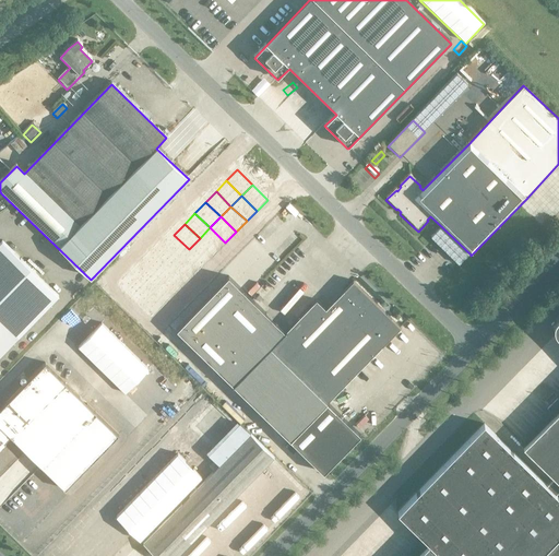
[(210,227),(200,238),(215,253),(225,243),(210,227)]
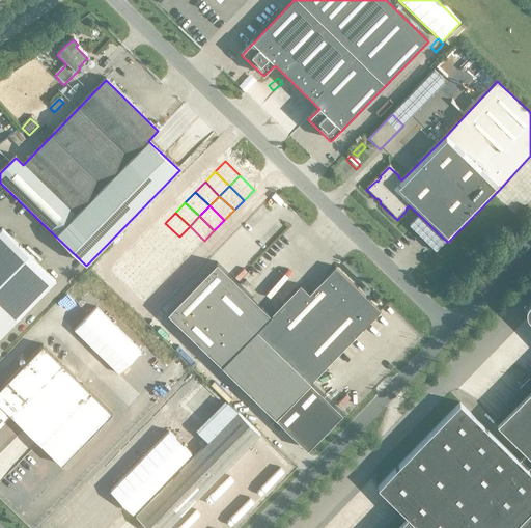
[(165,223),(156,233),(169,247),(179,237),(165,223)]
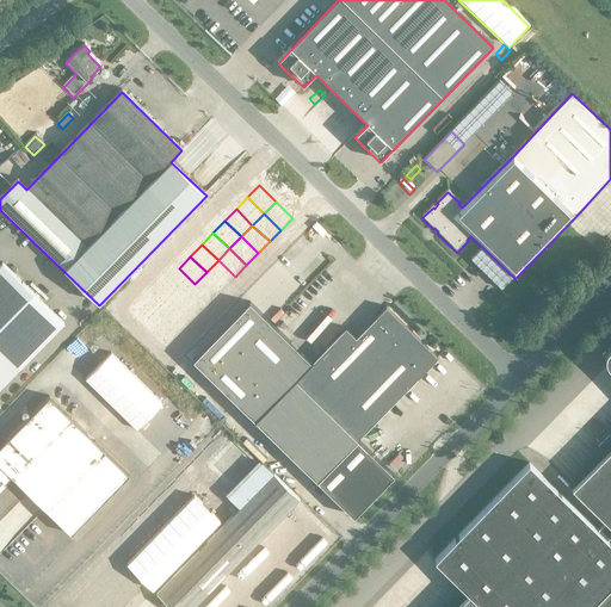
[(218,260),(207,272),(223,289),(235,277),(218,260)]
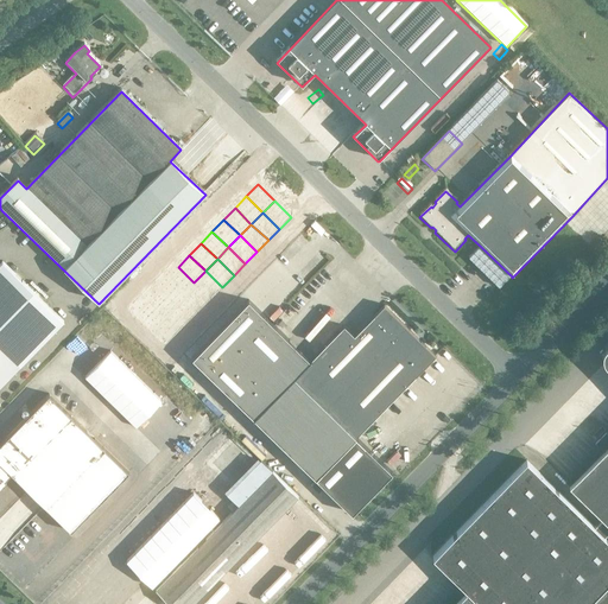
[(0,389),(21,367),(64,324),(2,265),(0,266),(0,389)]
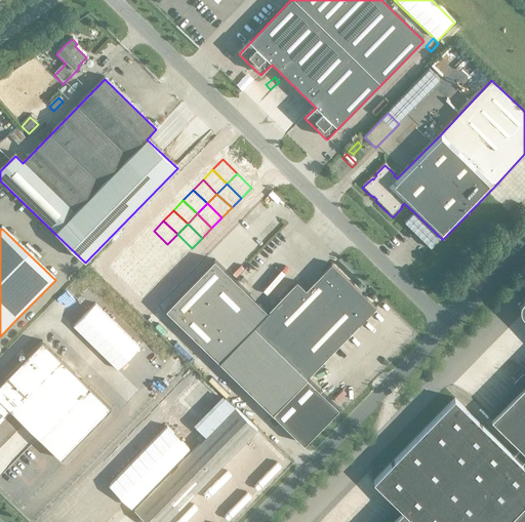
[(154,231),(144,240),(158,254),(167,244),(154,231)]
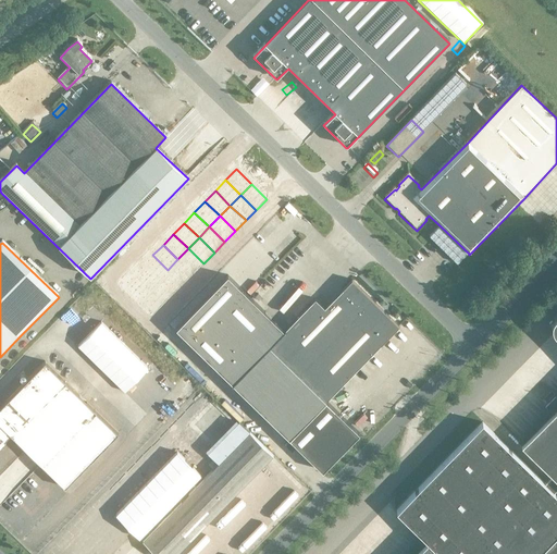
[(188,248),(177,259),(194,274),(203,263),(188,248)]
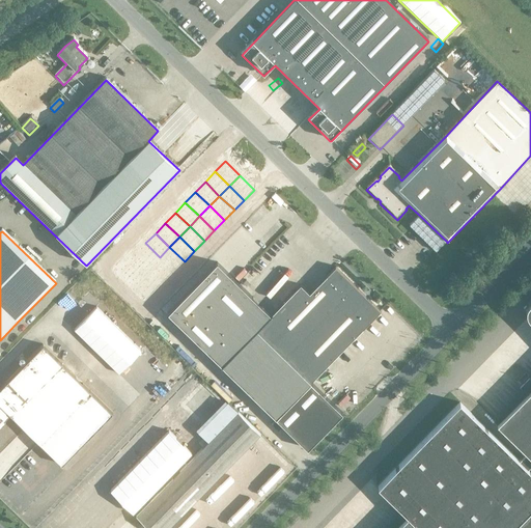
[(145,243),(135,253),(149,268),(160,257),(145,243)]
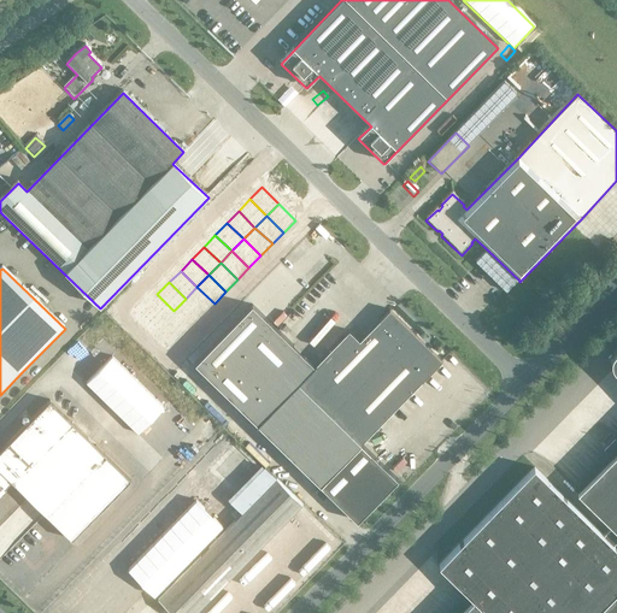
[(197,287),(186,299),(203,316),(215,304),(197,287)]
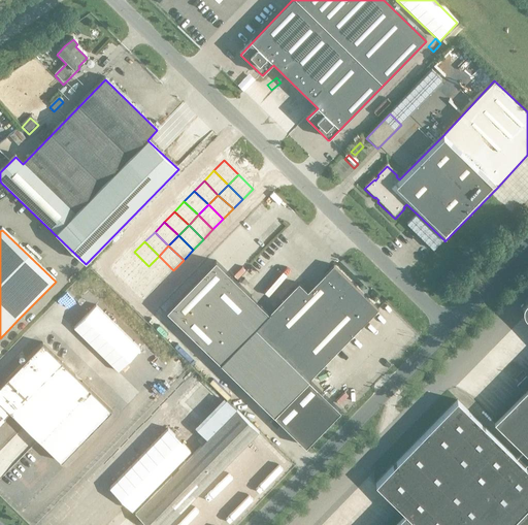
[(134,252),(125,262),(138,275),(149,266),(134,252)]
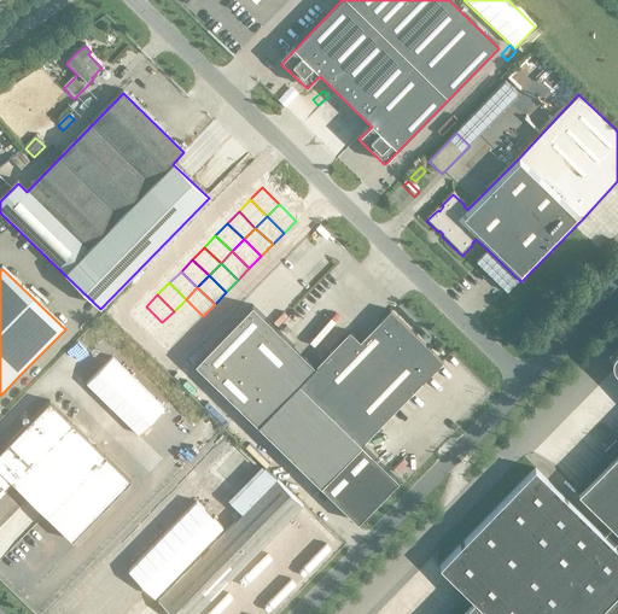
[(186,299),(174,311),(191,328),(203,316),(186,299)]
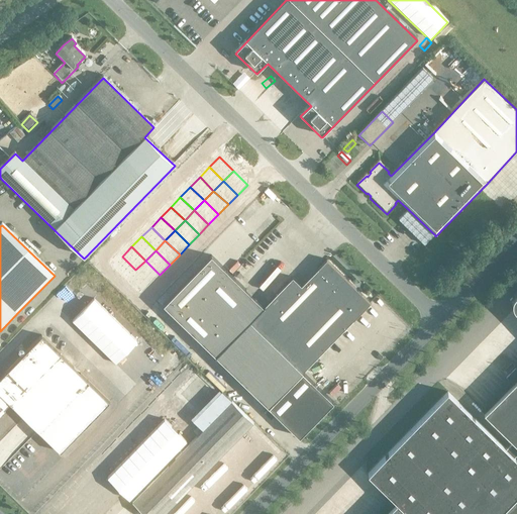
[(122,257),(112,267),(126,280),(135,270),(122,257)]
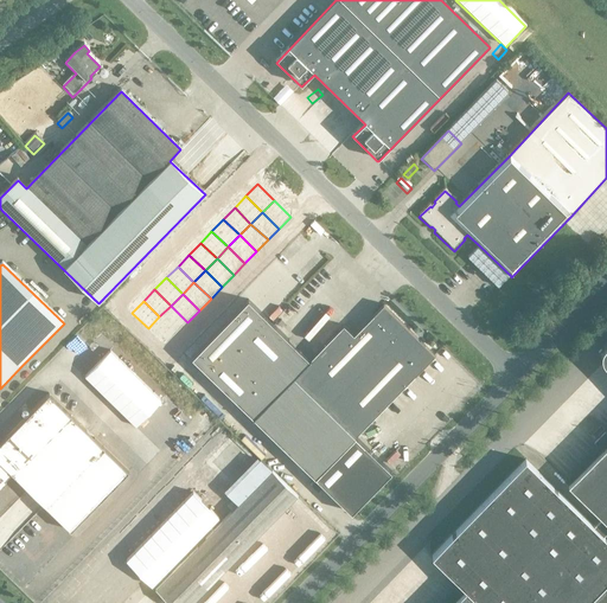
[(248,303),(205,347),(196,357),(192,360),(254,421),(310,363),(248,303)]
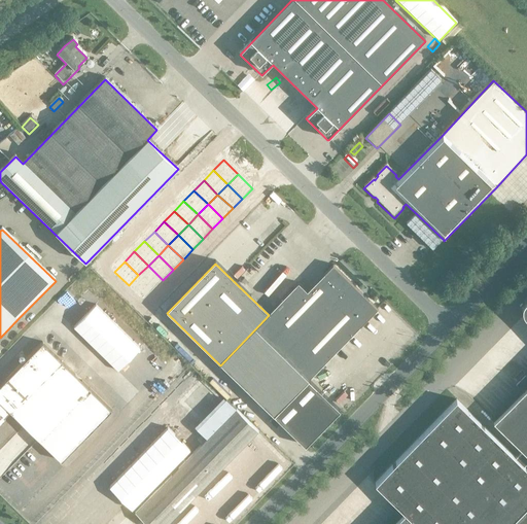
[(148,266),(138,275),(153,290),(163,280),(148,266)]
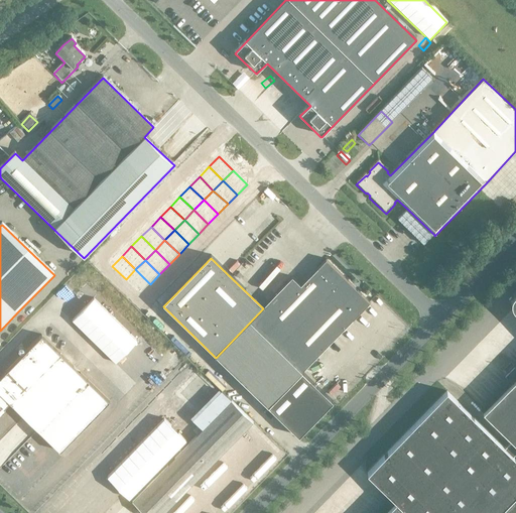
[(369,304),(326,262),(300,287),(291,279),(263,308),(216,358),(267,408),(298,438),(333,404),(301,374),(369,304)]
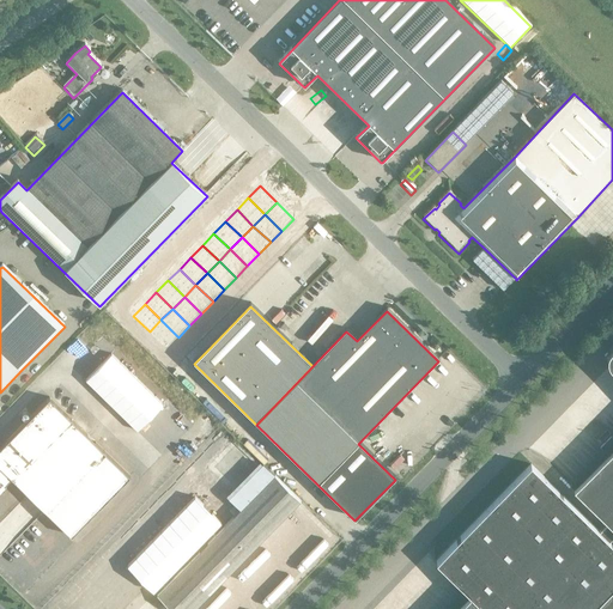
[(103,314),(82,334),(87,340),(109,321),(103,314)]
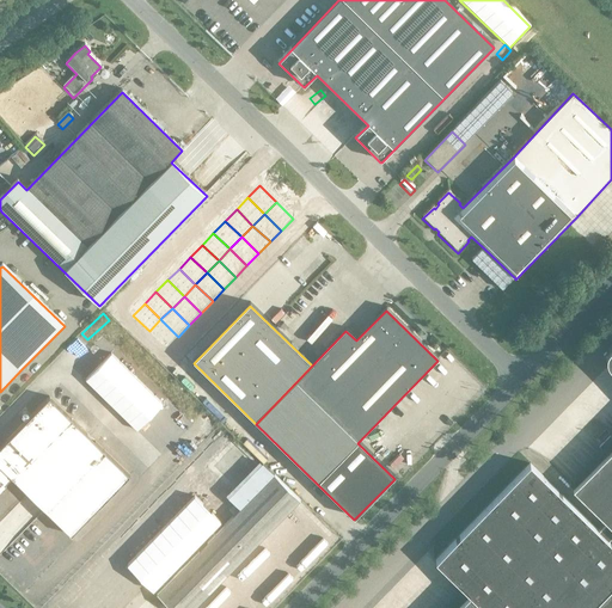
[(160,319),(150,331),(166,349),(178,337),(160,319)]
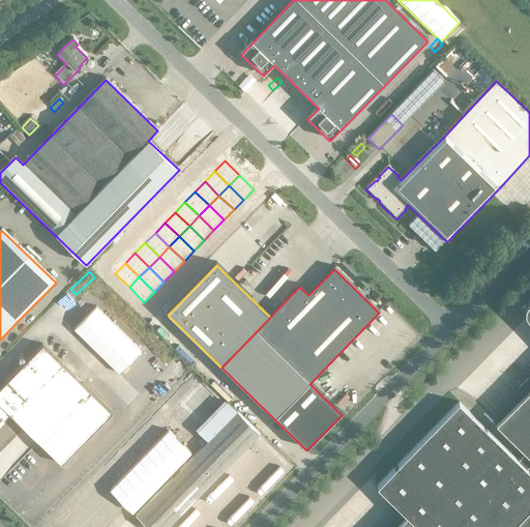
[(525,455),(518,462),(459,405),(377,489),(407,518),(398,526),(529,526),(529,303),(528,305),(529,308),(529,318),(528,320),(529,322),(529,380),(529,379),(520,389),(527,397),(497,427),(525,455)]
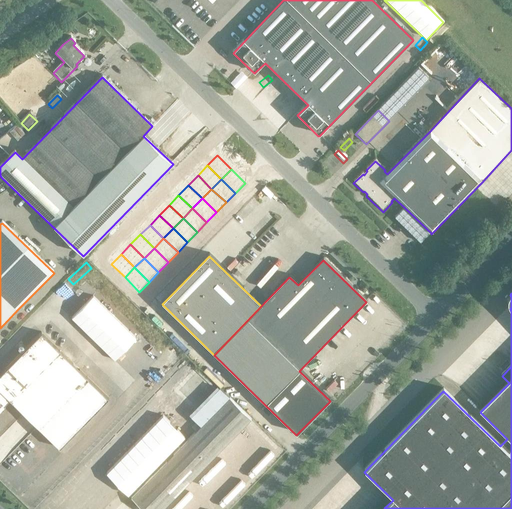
[(98,320),(77,341),(120,383),(141,362),(98,320)]
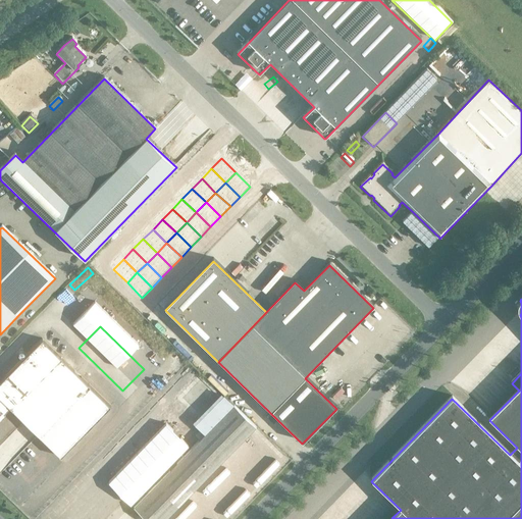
[(0,421),(5,417),(4,415),(9,409),(38,437),(61,460),(110,408),(88,386),(61,360),(42,342),(0,383),(0,421)]
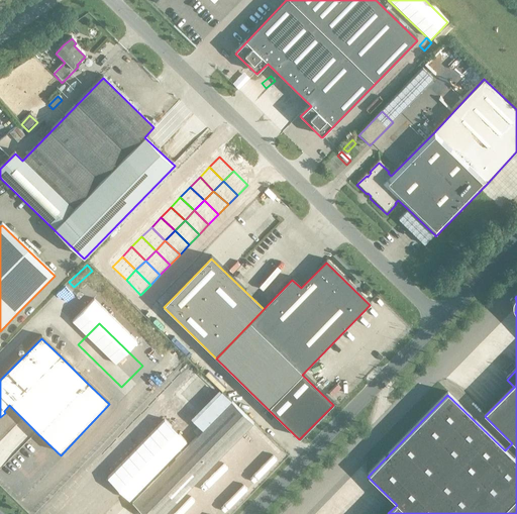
[(166,513),(253,425),(231,404),(132,505),(141,513),(166,513)]
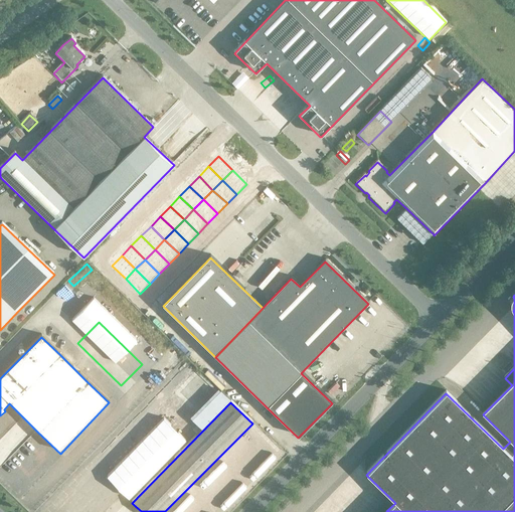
[(163,420),(107,479),(129,500),(185,442),(163,420)]
